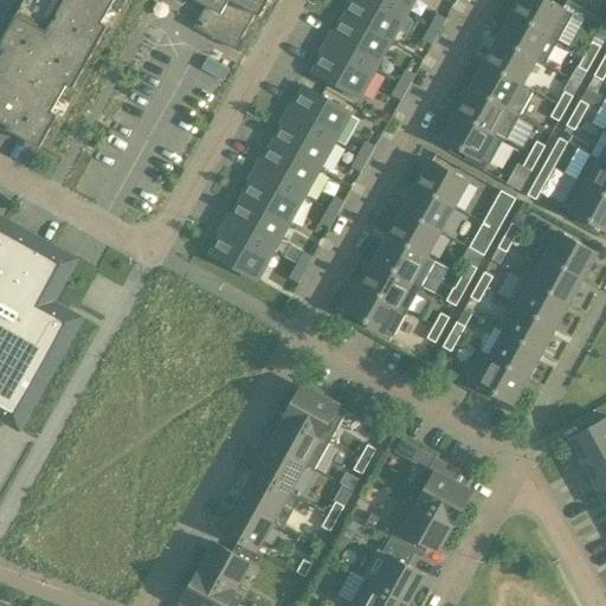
[(0,122),(1,121),(10,126),(7,129),(40,148),(58,115),(52,111),(68,85),(73,89),(108,26),(102,23),(114,0),(197,0),(207,5),(194,27),(234,50),(255,13),(260,17),(269,0),(24,0),(0,44),(0,46),(5,50),(0,58),(0,122)]
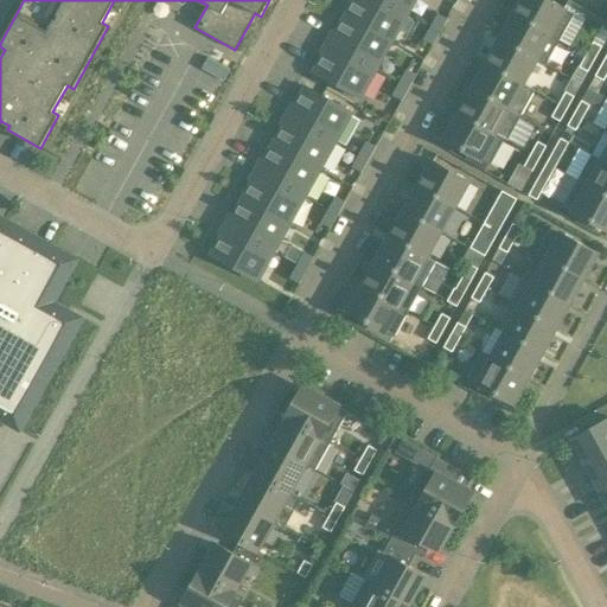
[(383,0),(353,0),(346,16),(391,40),(407,13),(383,0)]
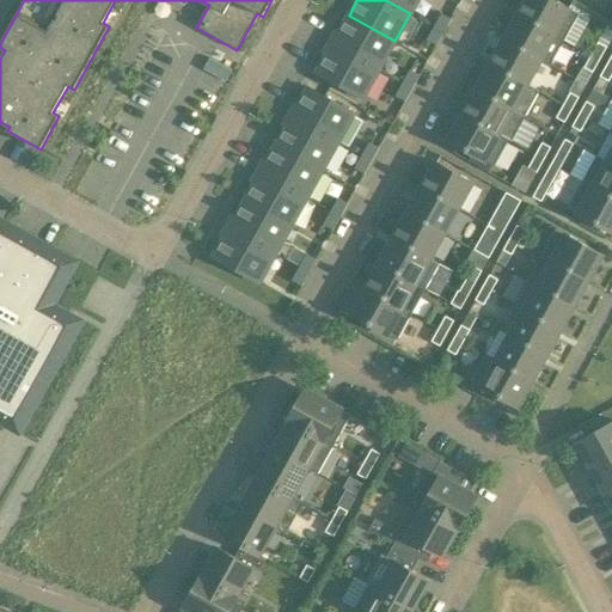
[(417,0),(386,0),(410,13),(417,0)]
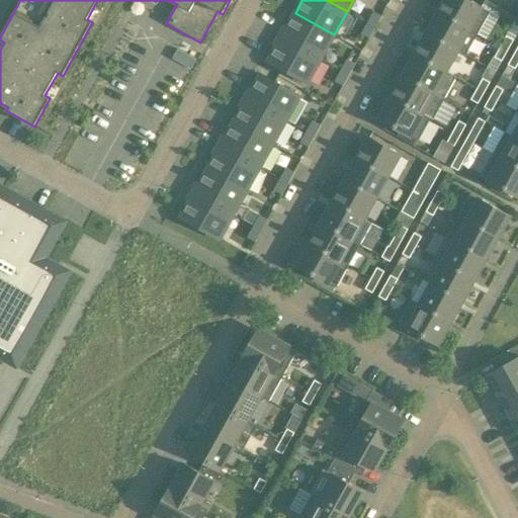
[(445,0),(439,12),(437,12),(478,34),(490,12),(467,0),(445,0)]
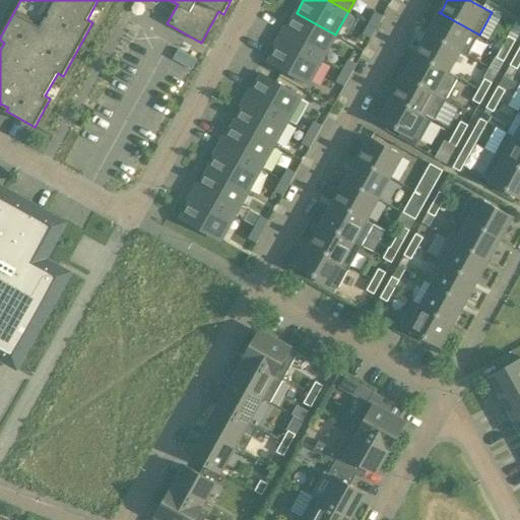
[(375,12),(369,23),(377,27),(383,17),(375,12)]
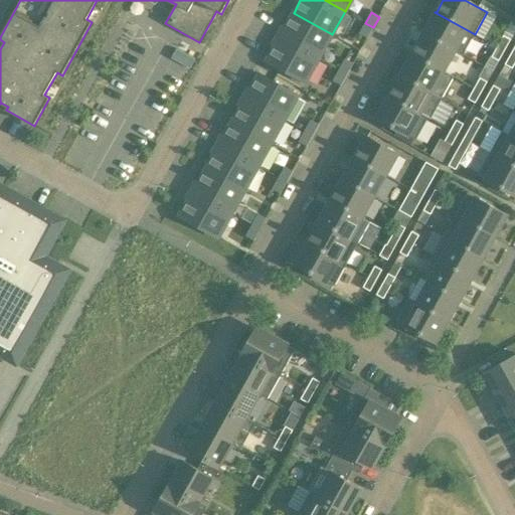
[(424,33),(422,33),(454,50),(466,30),(475,34),(435,12),(432,17),(434,18),(424,33)]
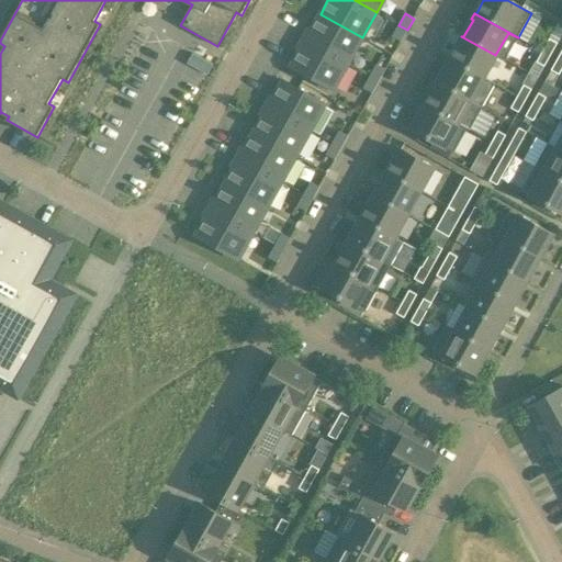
[(362,37),(321,14),(306,40),(348,64),(362,37)]
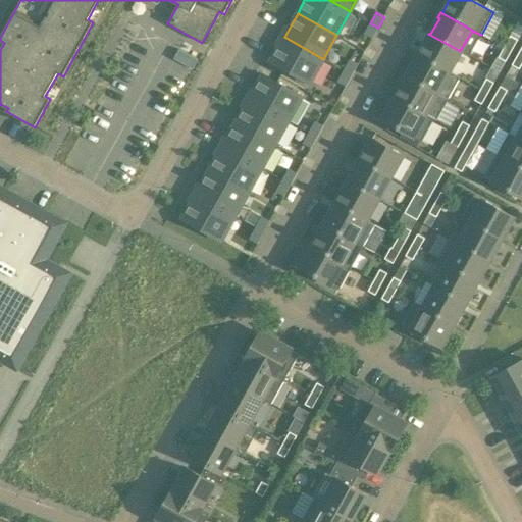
[(378,28),(370,23),(364,35),(372,39),(378,28)]
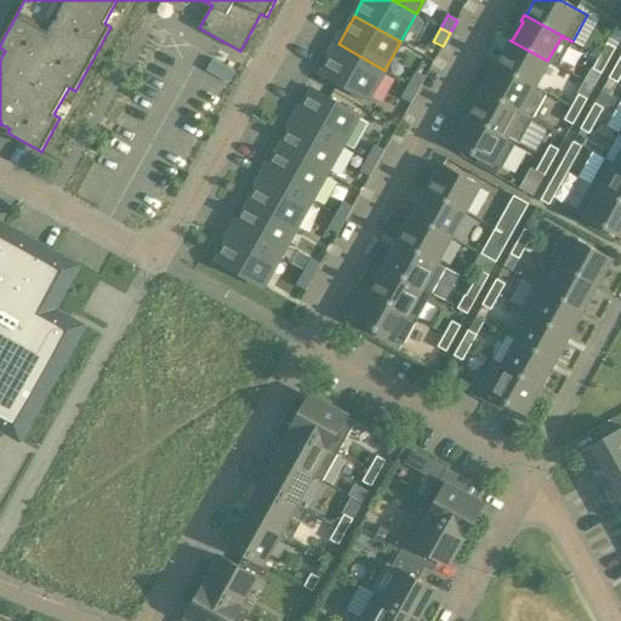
[(496,66),(534,86),(547,61),(510,40),(506,46),(508,47),(499,66),(496,66)]
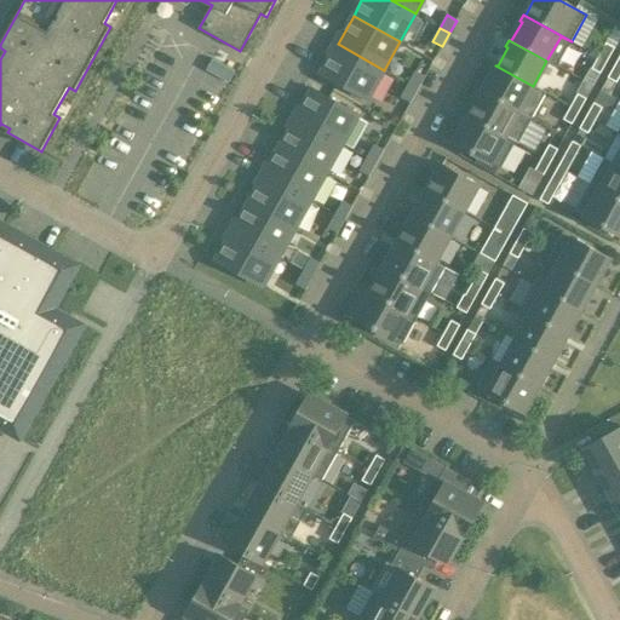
[(384,70),(338,44),(321,74),(368,99),(384,70)]
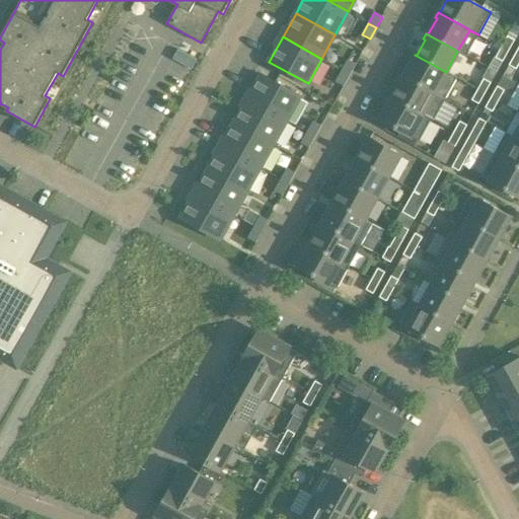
[(507,36),(501,47),(508,51),(514,41),(507,36)]
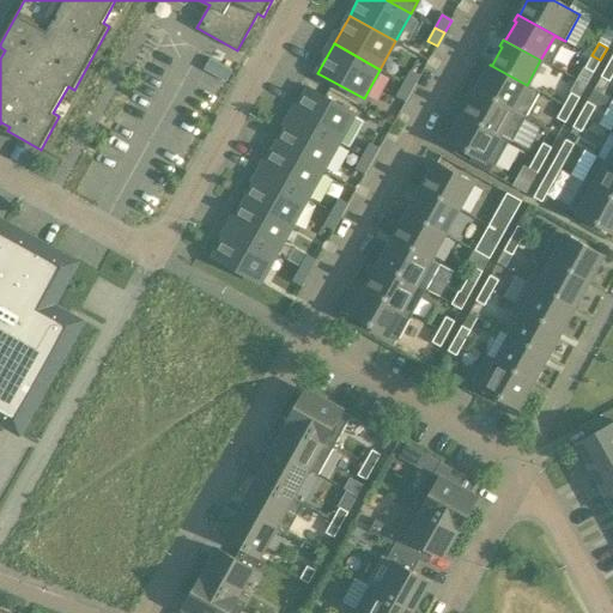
[(593,73),(600,60),(592,55),(584,68),(593,73)]
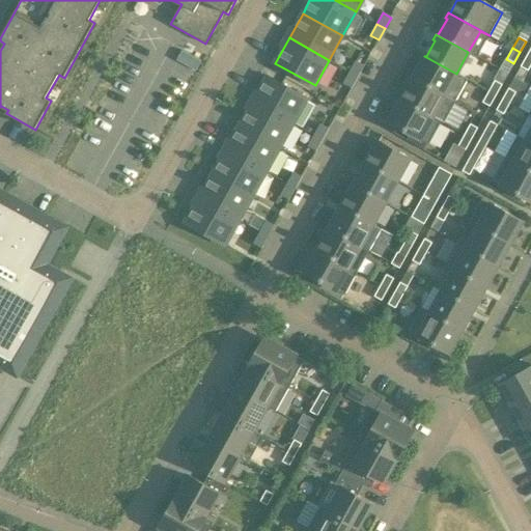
[(201,60),(182,50),(176,61),(195,72),(201,60)]
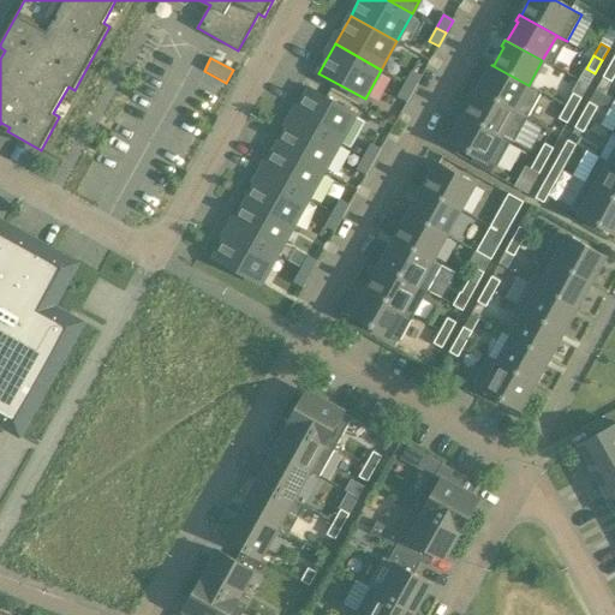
[(529,85),(491,65),(487,71),(489,72),(479,90),(477,89),(514,111),(526,117),(541,91),(529,85)]
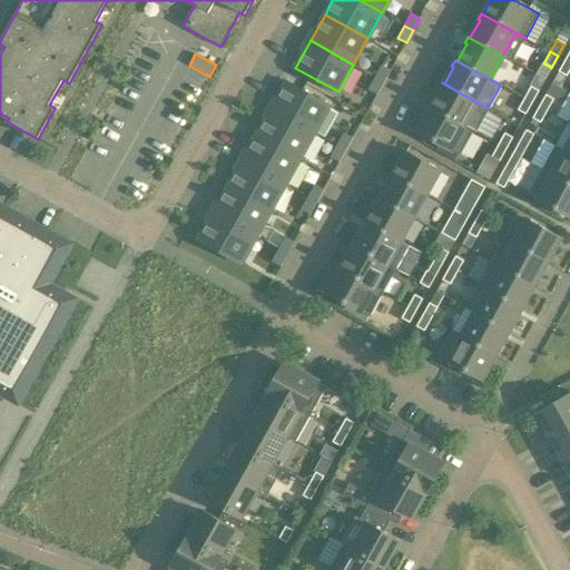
[(567,76),(569,69),(569,62),(566,60),(559,71),(567,76)]
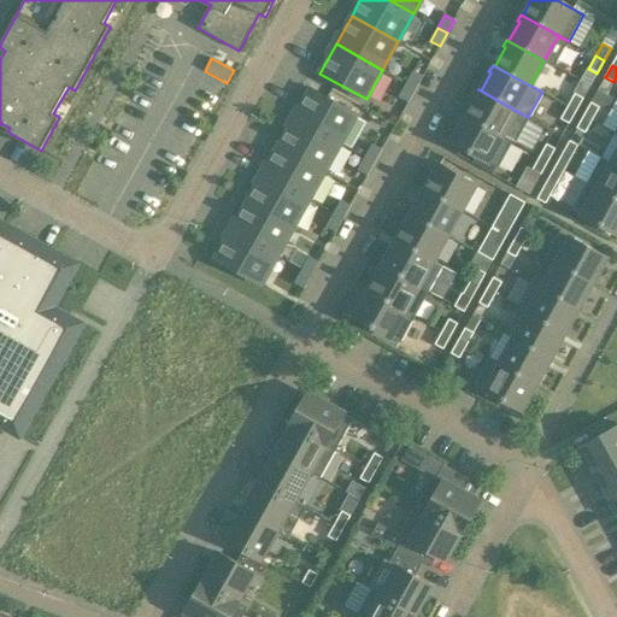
[(413,71),(406,84),(416,89),(423,76),(413,71)]
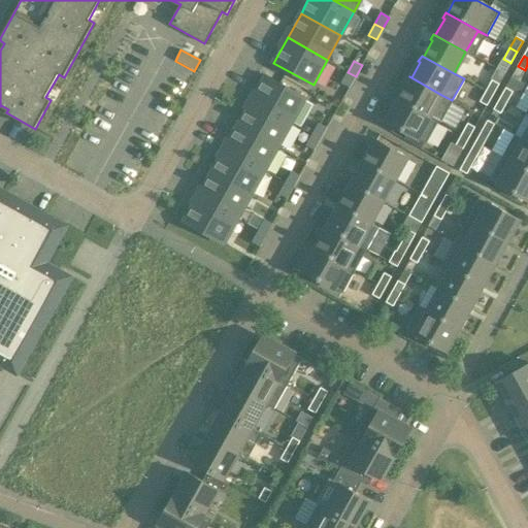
[(356,76),(348,72),(341,84),(350,88),(356,76)]
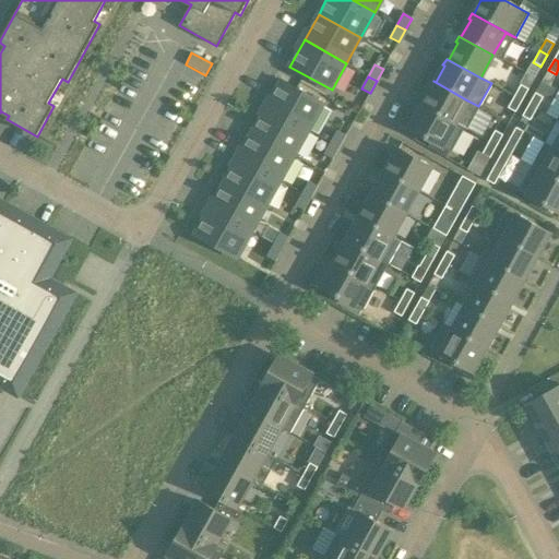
[(282,80),(266,107),(308,131),(323,104),(282,80)]
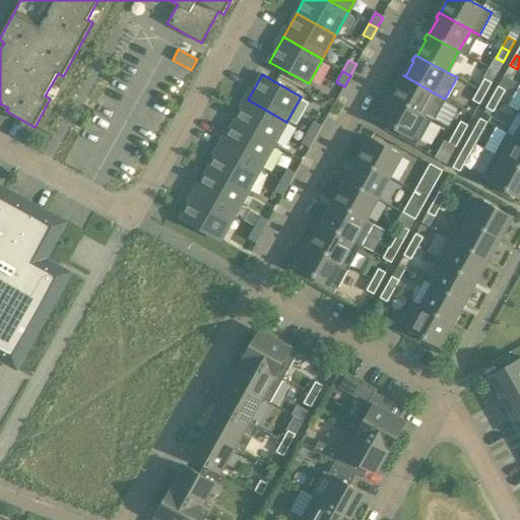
[(424,114),(435,93),(403,75),(400,81),(401,82),(393,98),(391,96),(432,120),(424,114)]
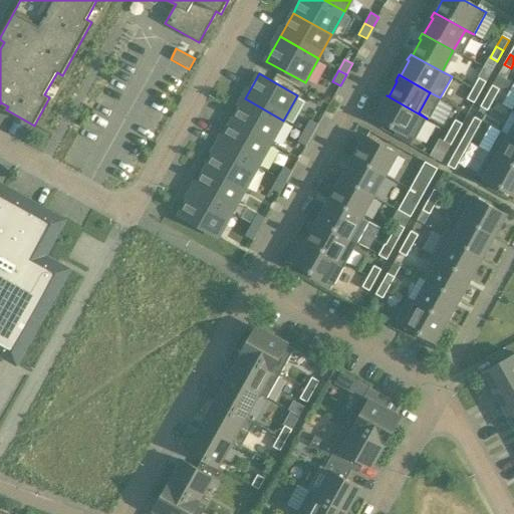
[(479,78),(473,88),(480,92),(486,82),(479,78)]
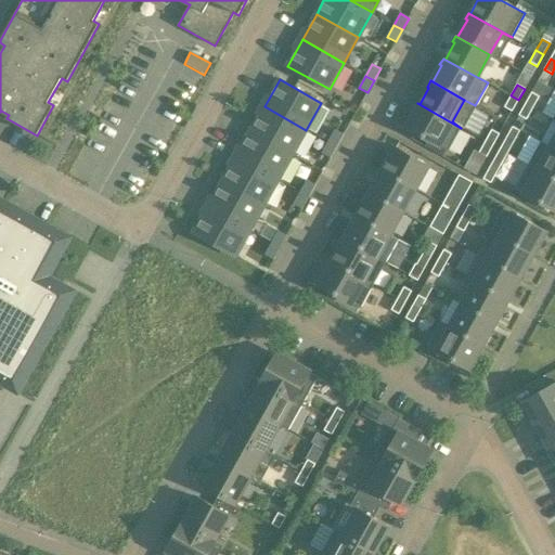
[(531,92),(525,104),(532,108),(539,97),(531,92)]
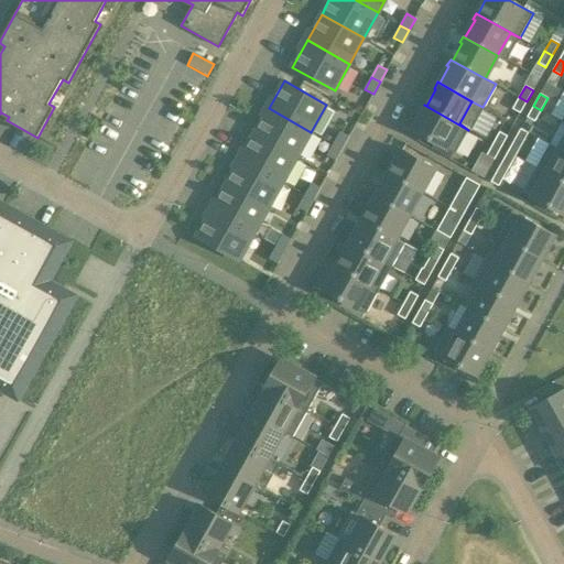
[(520,114),(527,101),(519,97),(512,109),(520,114)]
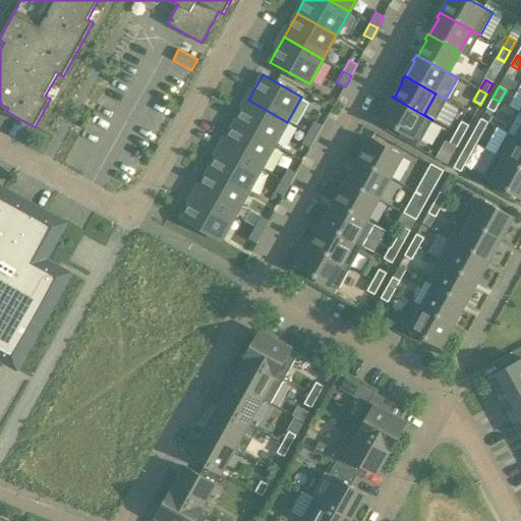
[(420,141),(432,120),(392,97),(389,103),(391,104),(382,120),(420,141)]
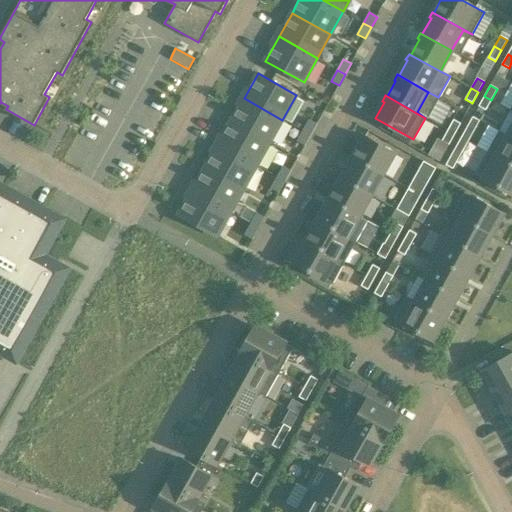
[(485,110),(491,100),(484,96),(478,106),(485,110)]
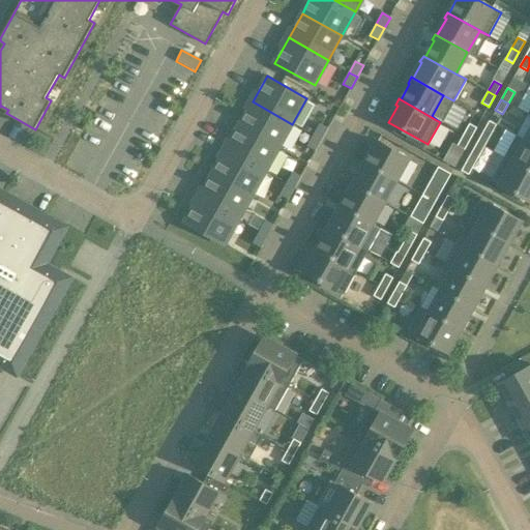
[(292,124),(253,101),(239,125),(278,148),(292,124)]
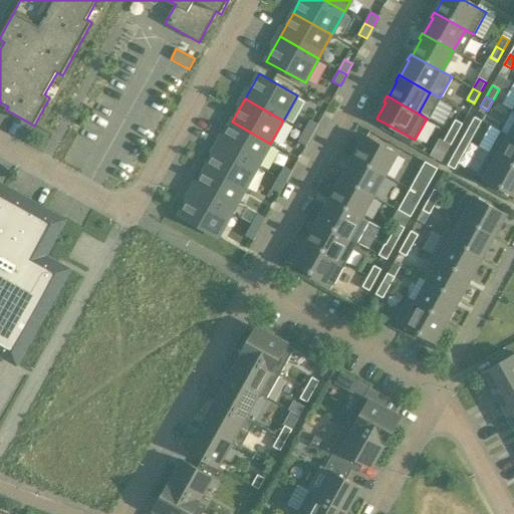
[(310,120),(304,132),(312,136),(318,124),(310,120)]
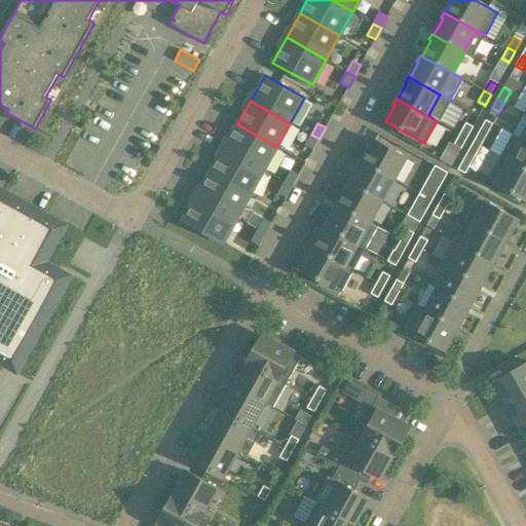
[(465,123),(460,134),(467,138),(474,127),(465,123)]
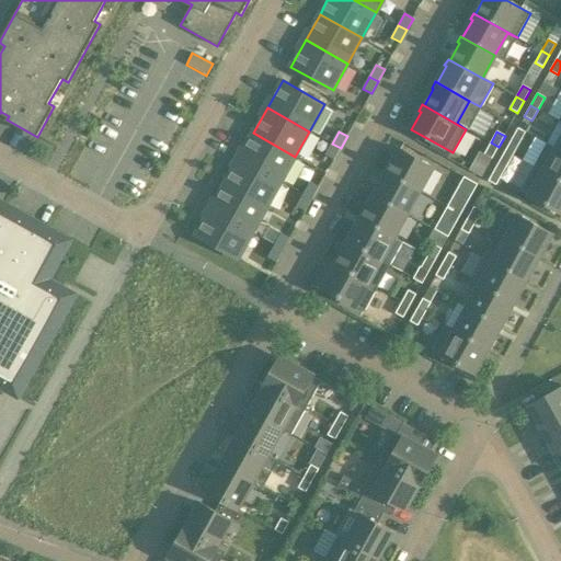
[(253,133),(239,159),(281,182),(295,157),(253,133)]
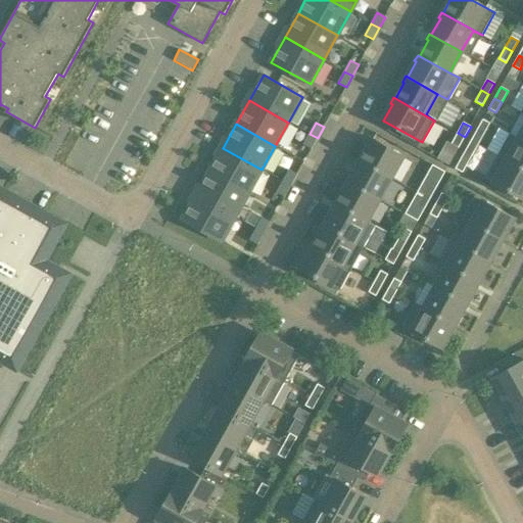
[(498,152),(505,130),(496,127),(489,149),(498,152)]
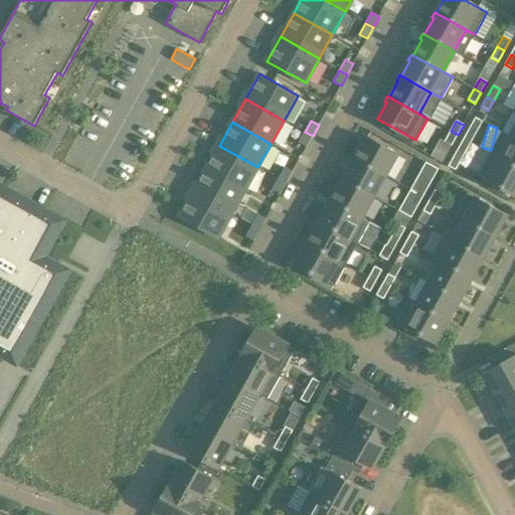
[(469,128),(463,139),(471,143),(476,132),(469,128)]
